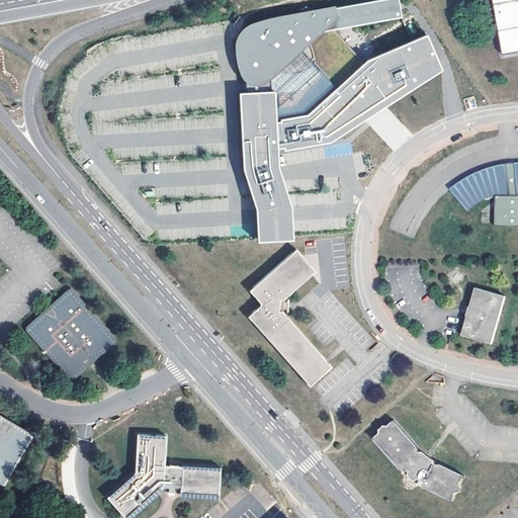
[(280,73),(287,75),(292,75),(306,72),(313,66),(315,61),(313,51),(311,45),(315,39),(318,33),(403,18),(399,0),(379,0),(283,16),(260,21),(245,27),(238,36),(236,49),(238,66),(242,77),(251,86),(264,86),(271,81),(280,73)]
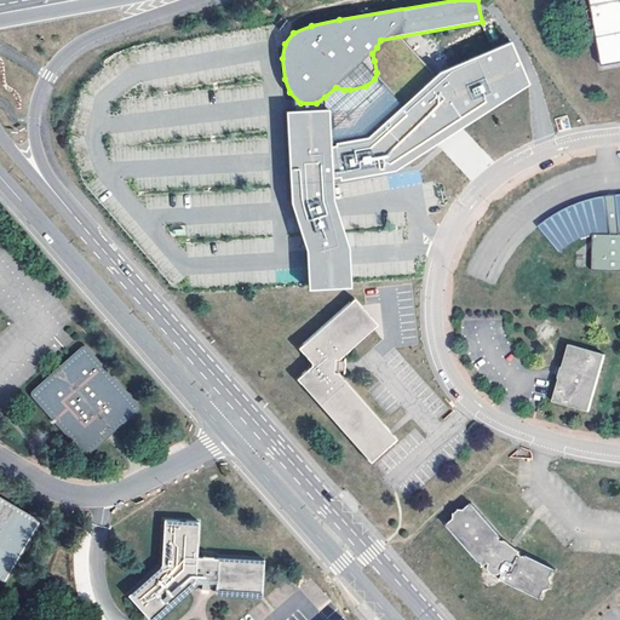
[(619,0),(590,0),(592,10),(587,11),(590,19),(598,18),(598,22),(595,22),(602,67),(619,63),(619,0)]
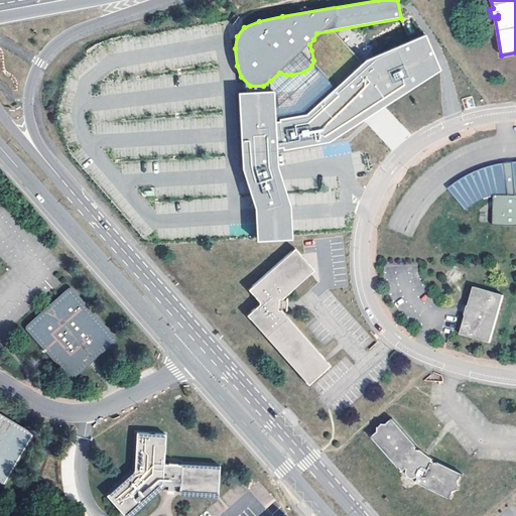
[(306,114),(280,119),(280,122),(277,122),(278,149),(283,149),(283,151),(330,143),(371,117),(442,71),(427,34),(367,59),(306,114)]
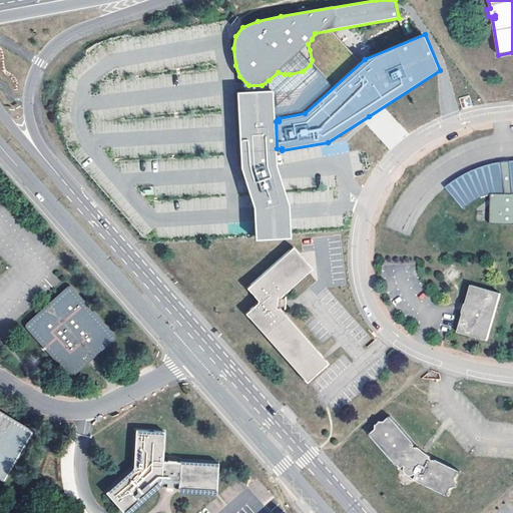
[(276,121),(274,91),(237,92),(241,169),(253,207),(255,241),(293,239),(291,205),(278,167),(277,148),(276,121)]
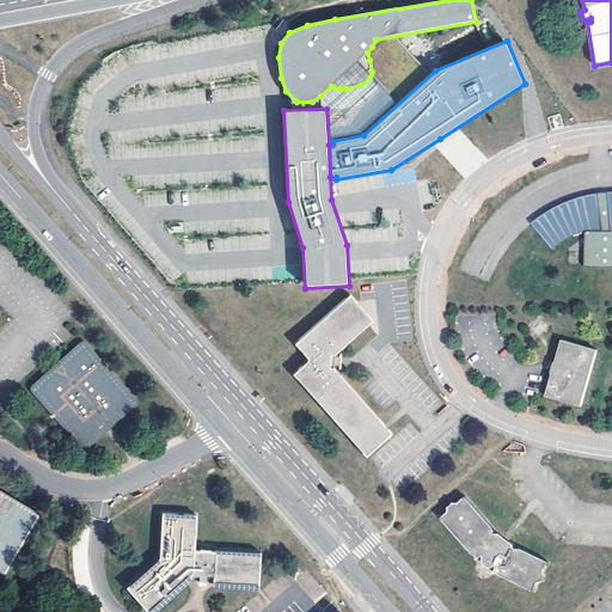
[(550,209),(536,219),(555,242),(558,239),(561,238),(567,234),(570,234),(575,232),(582,231),(583,268),(611,265),(611,230),(610,231),(610,224),(611,222),(611,193),(609,194),(609,190),(603,191),(598,191),(598,194),(591,195),(581,197),(570,200),(558,204),(550,209)]
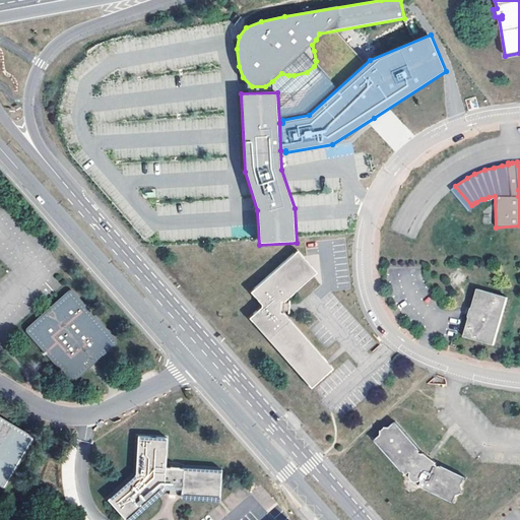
[(314,386),(337,366),(288,310),(287,305),(286,300),(322,271),(304,248),(241,300),(314,386)]
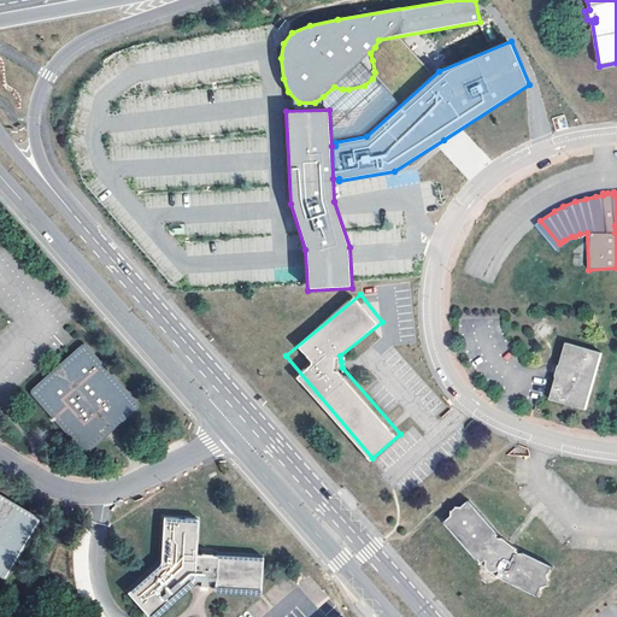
[(552,399),(587,409),(603,356),(566,346),(559,372),(552,399)]
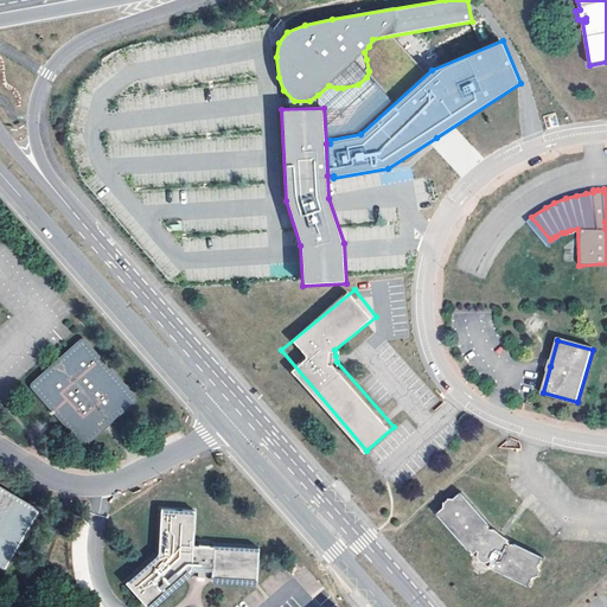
[(62,359),(33,387),(84,442),(106,422),(132,397),(81,342),(62,359)]
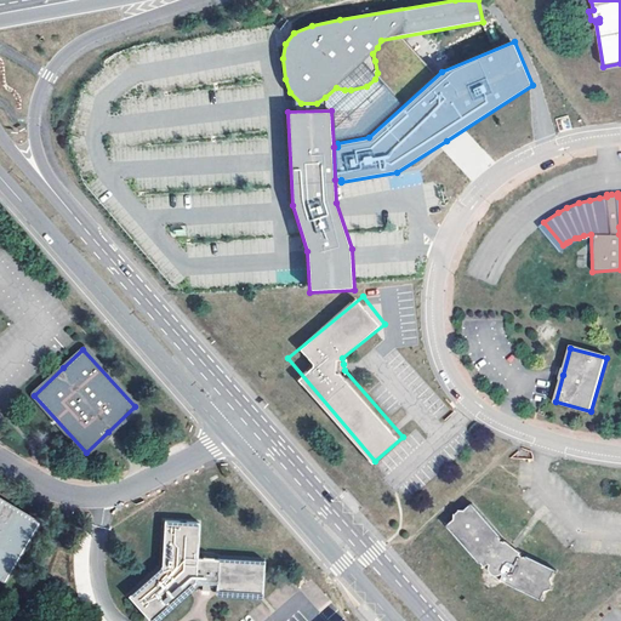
[(40,520),(0,496),(0,577),(5,581),(40,520)]
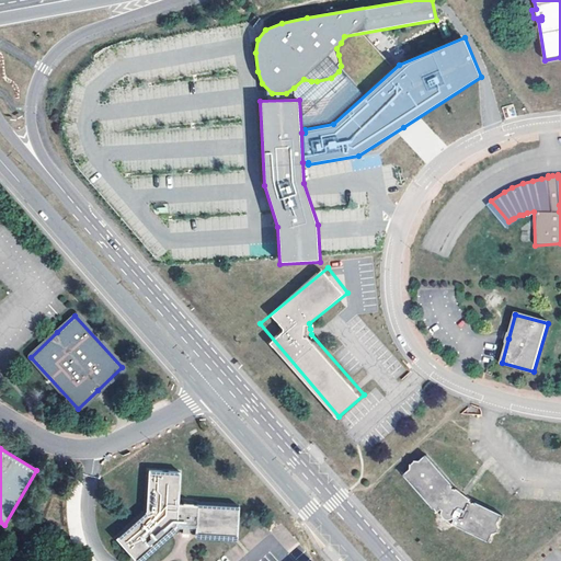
[(412,465),(407,469),(408,472),(400,480),(434,517),(438,514),(439,515),(439,516),(441,517),(439,518),(441,519),(442,521),(443,522),(443,523),(444,523),(445,524),(446,524),(447,524),(448,524),(449,524),(451,524),(450,529),(487,547),(490,538),(495,536),(497,531),(495,528),(500,519),(473,506),(472,508),(468,505),(468,503),(460,497),(455,493),(453,495),(448,490),(449,489),(422,459),(415,465),(412,465)]
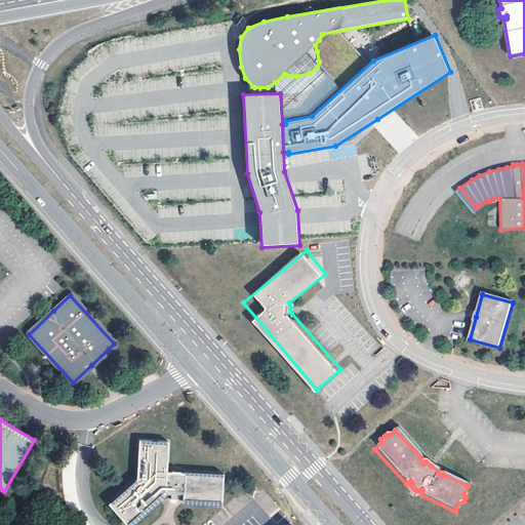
[(170,443),(142,441),(137,478),(114,499),(131,519),(165,490),(167,493),(174,494),(184,495),(186,497),(219,500),(223,474),(188,470),(189,463),(168,461),(170,443)]
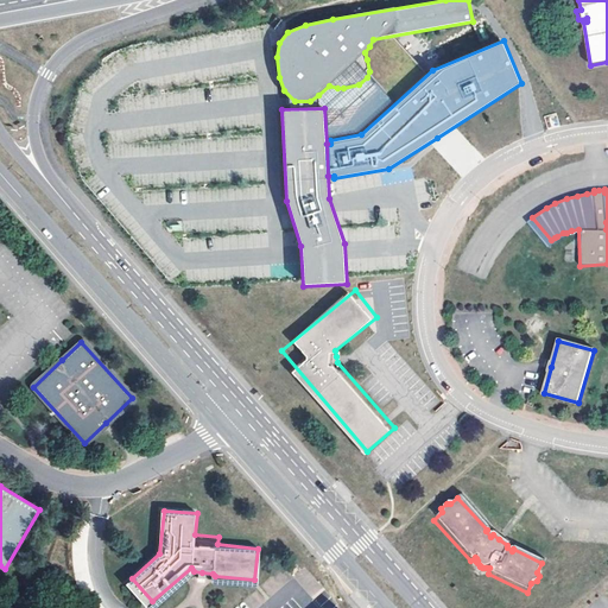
[(330,607),(315,589),(291,607),(330,607)]
